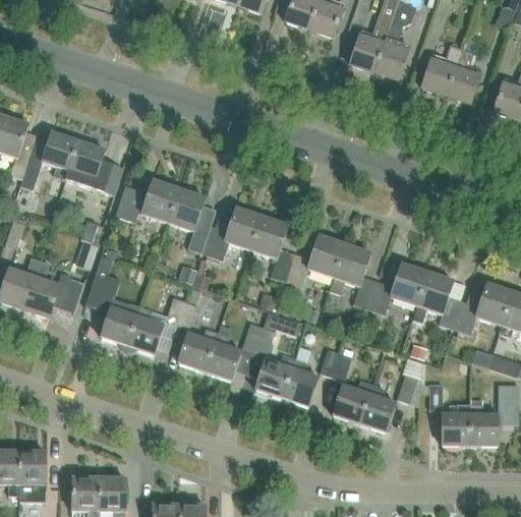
[(238,0),(236,5),(259,13),(265,0),(238,0)]
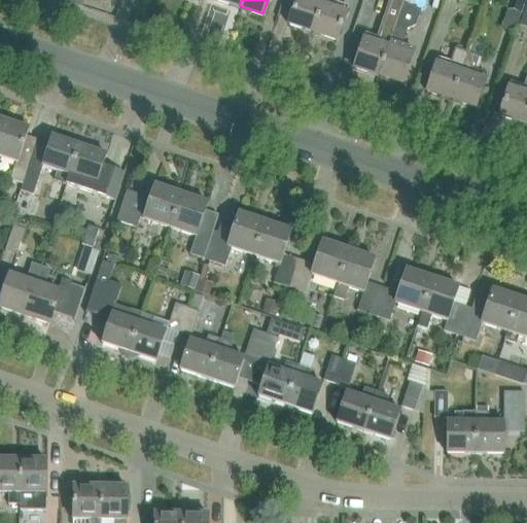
[(312,30),(320,1),(320,0),(294,0),(287,22),(312,30)]
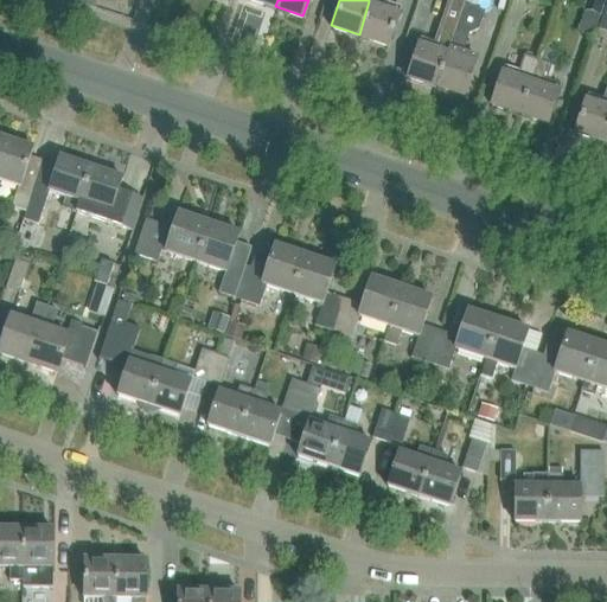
[(369,0),(369,1),(359,34),(387,43),(400,4),(389,0),(369,0)]
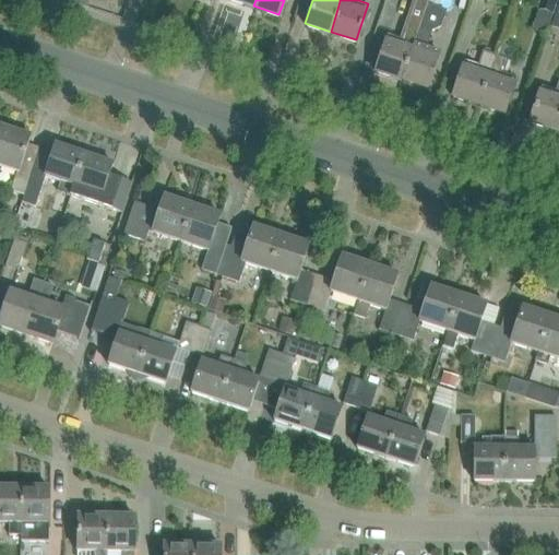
[(376,68),(403,77),(427,1),(427,0),(412,0),(399,37),(387,33),(376,68)]
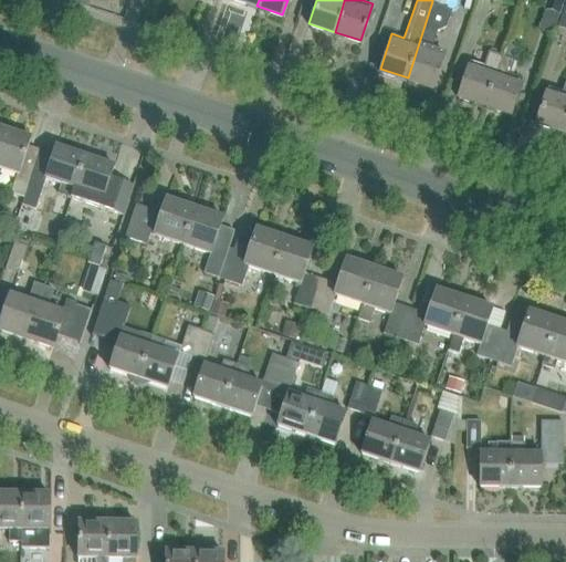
[(546,0),(545,4),(558,9),(561,0),(546,0)]
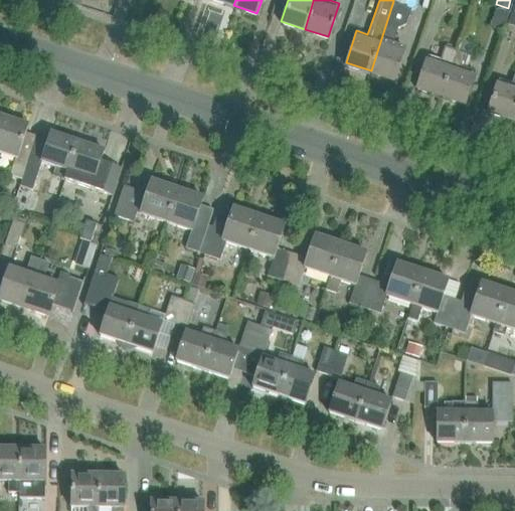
[(393,1),(371,70),(392,77),(403,45),(390,41),(395,28),(405,24),(411,7),(403,4),(393,1)]
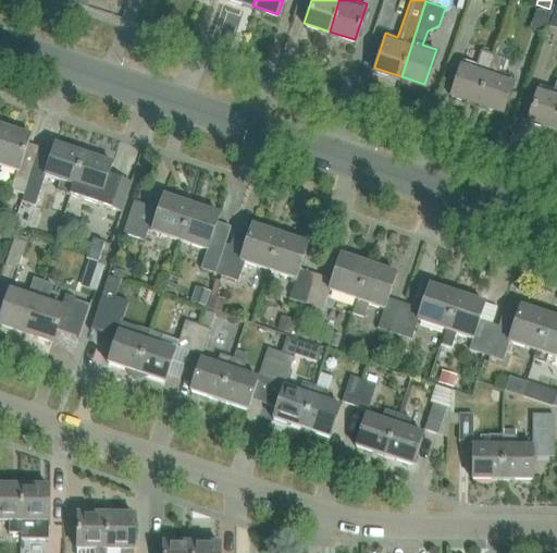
[(450,94),(477,101),(492,52),(480,48),(475,62),(462,58),(450,94)]
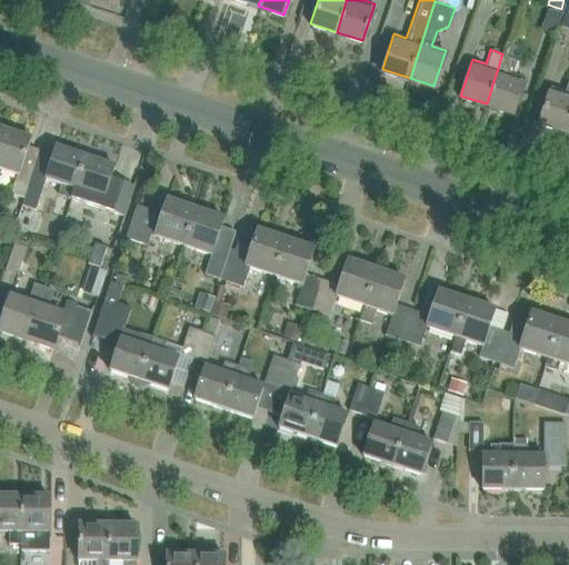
[(502,53),(487,103),(512,112),(523,77),(511,72),(516,58),(502,53)]
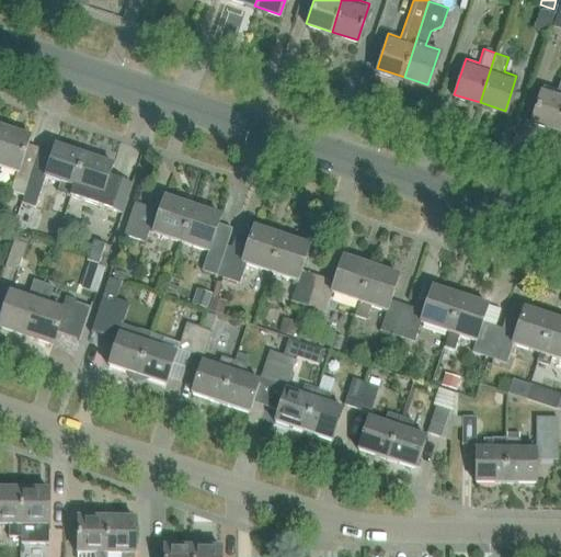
[(557,127),(560,115),(560,79),(559,79),(556,89),(544,84),(531,120),(557,127)]
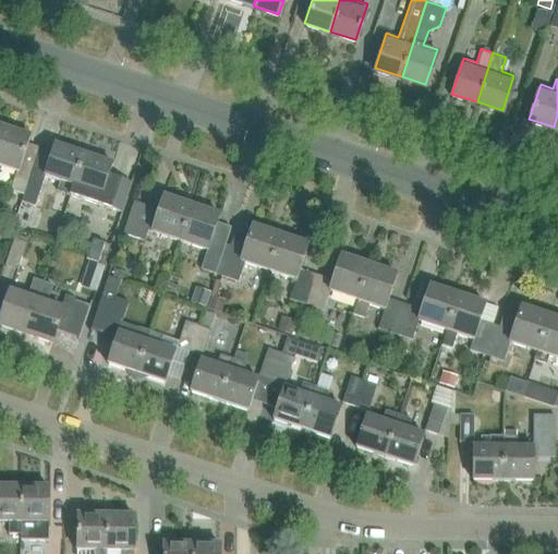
[(31,134),(1,124),(0,128),(0,161),(17,168),(11,187),(24,191),(29,171),(39,144),(28,140),(31,134)]
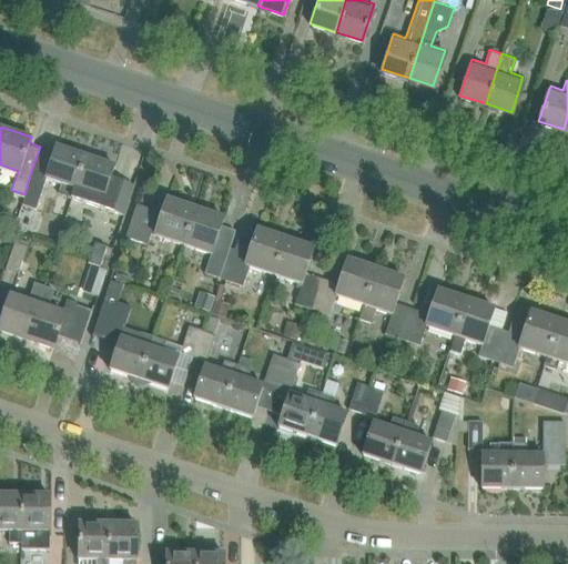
[(59,192),(72,197),(85,154),(57,144),(54,151),(40,147),(30,174),(24,194),(21,202),(34,207),(43,179),(46,180),(46,177),(62,182),(59,192)]
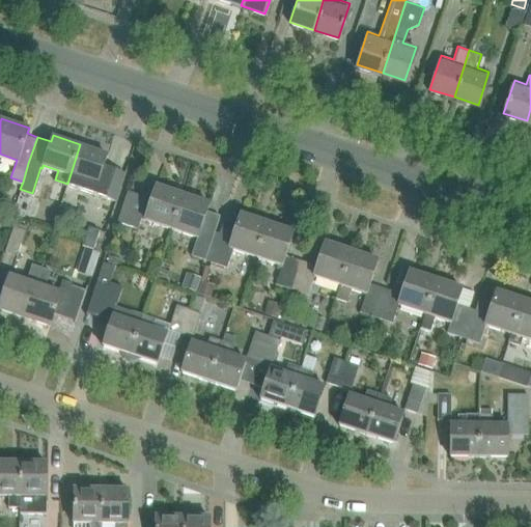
[(108,154),(80,144),(67,184),(115,200),(124,172),(104,165),(108,154)]
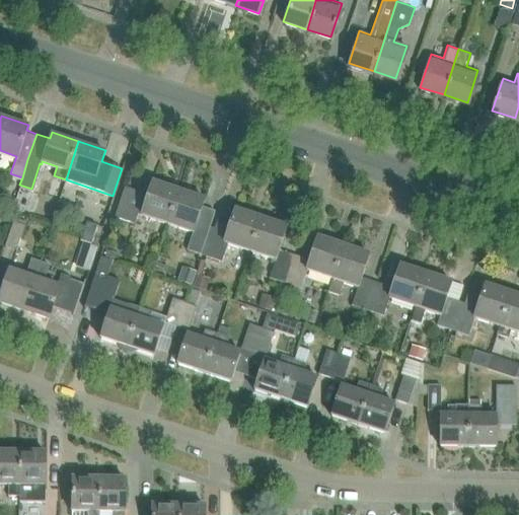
[(166,220),(176,188),(152,179),(147,195),(124,188),(115,215),(134,221),(137,211),(166,220)]
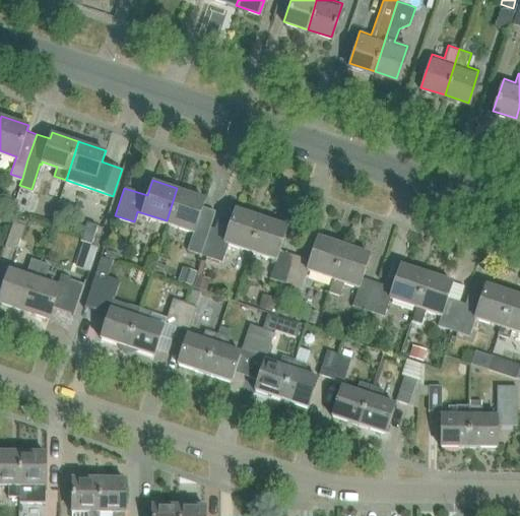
[(19,185),(16,194),(28,198),(31,189),(19,185)]
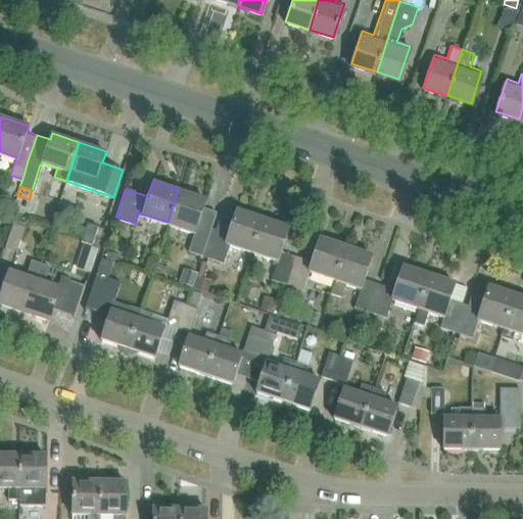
[(200,253),(209,226),(215,209),(202,205),(204,197),(178,189),(168,222),(193,230),(187,248),(200,253)]
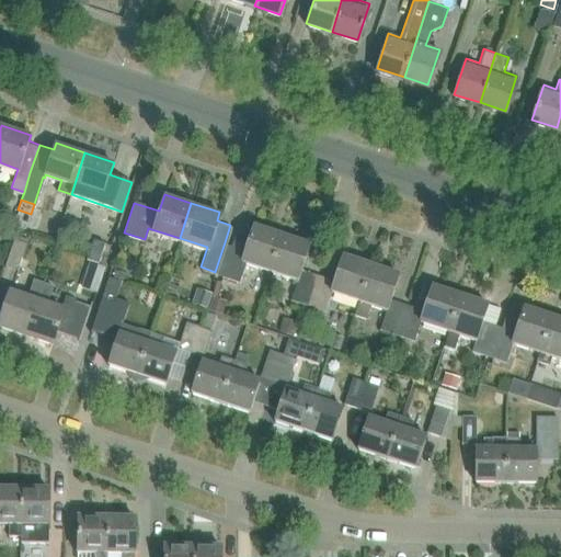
[(270,269),(282,234),(253,224),(251,231),(237,227),(221,273),(236,277),(242,260),(270,269)]
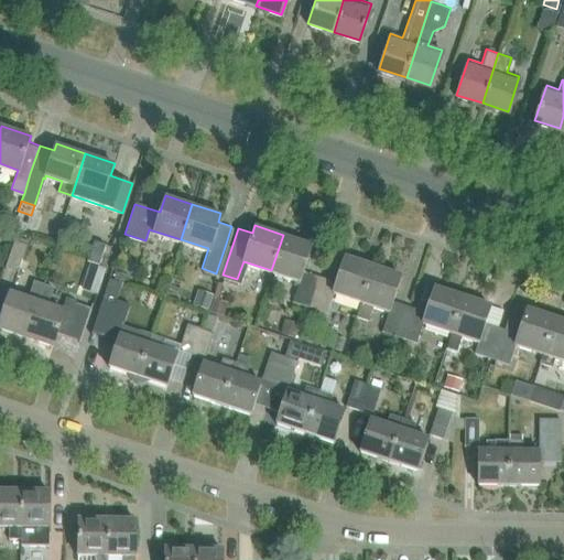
[(311,244),(283,235),(271,270),(299,280),(292,299),(307,303),(317,273),(302,268),(311,244)]
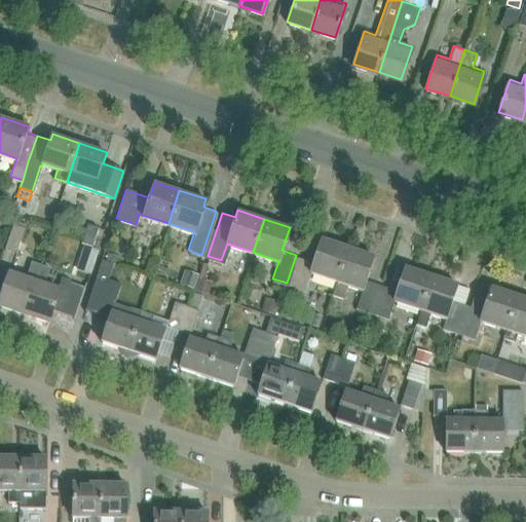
[(16,250),(24,225),(12,222),(5,246),(16,250)]
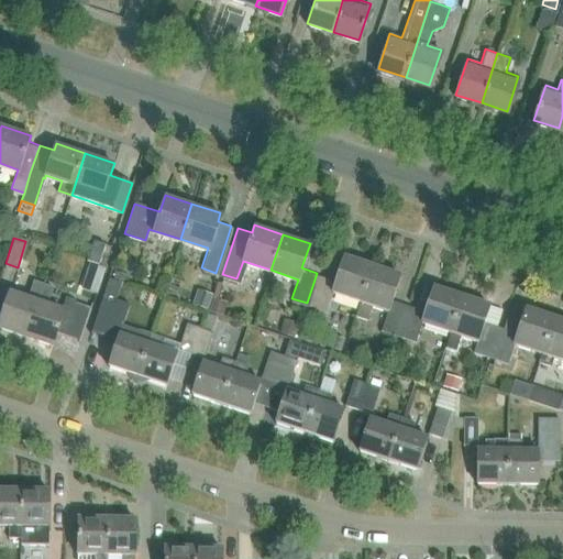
[(87,260),(98,263),(106,243),(94,239),(87,260)]
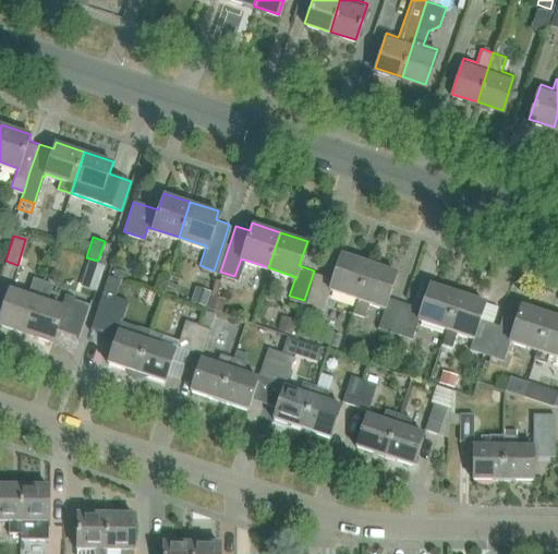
[(356,298),(368,262),(341,252),(332,278),(318,273),(308,302),(323,306),(329,288),(356,298)]
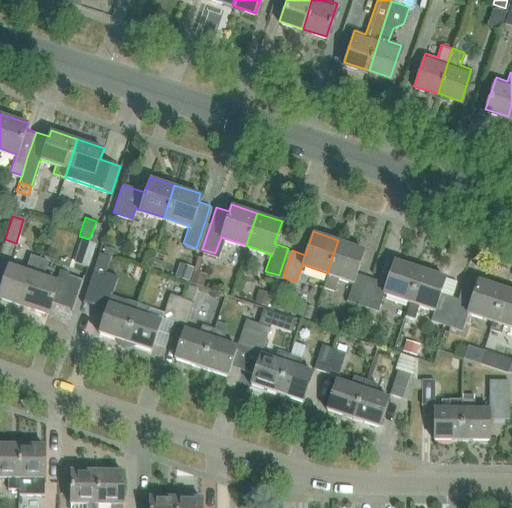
[(363,248),(338,240),(327,273),(323,285),(334,288),(338,277),(352,282),(347,298),(359,302),(368,275),(355,271),(363,248)]
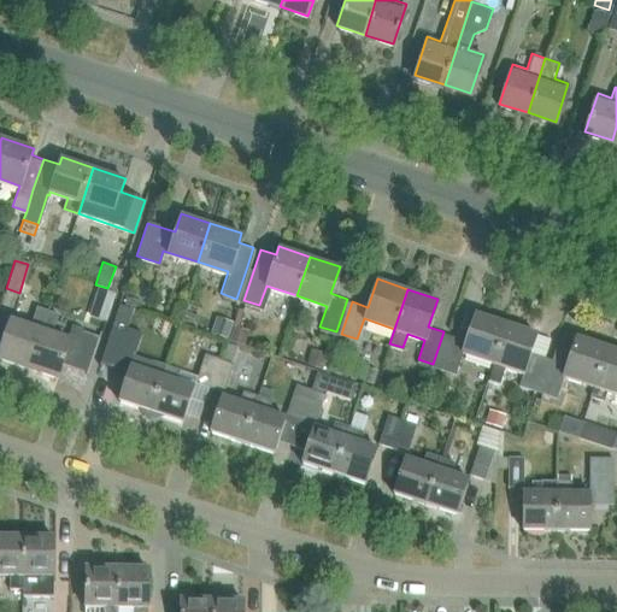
[(0,349),(0,355),(28,366),(47,309),(37,305),(31,324),(11,317),(0,349)]
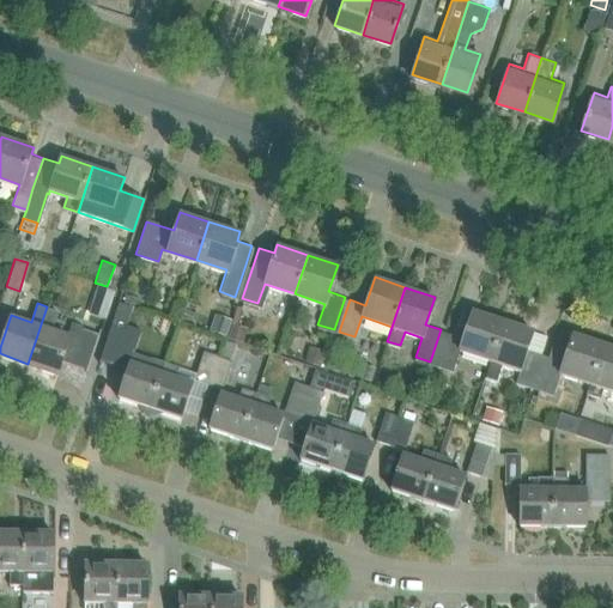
[(58,310),(47,306),(28,364),(56,374),(62,357),(86,365),(85,369),(86,369),(98,333),(82,327),(73,324),(68,336),(50,330),(58,310)]
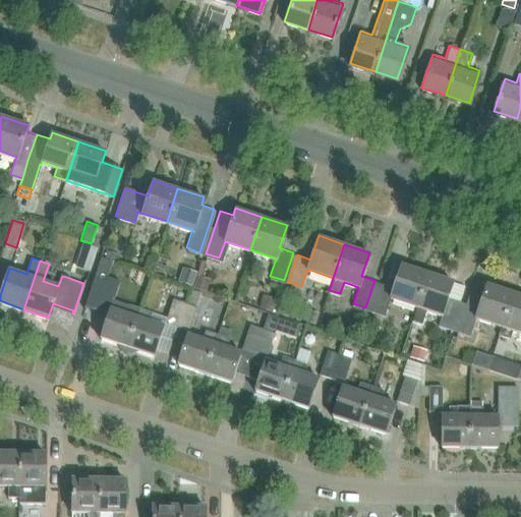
[(390,296),(416,305),(426,273),(401,264),(393,287),(381,282),(371,309),(384,314),(390,296)]
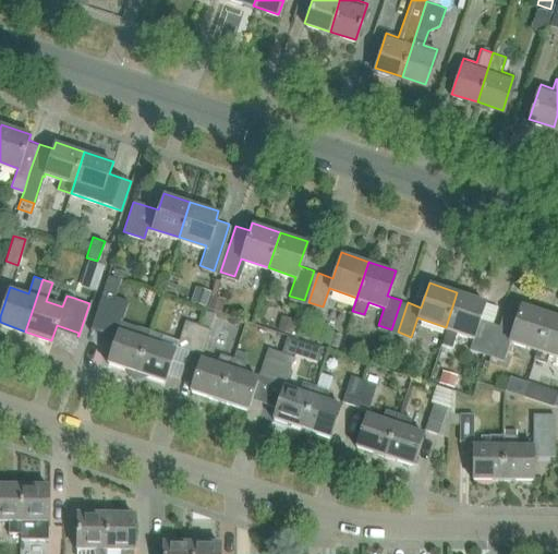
[(210,289),(195,284),(190,299),(206,304),(210,289)]
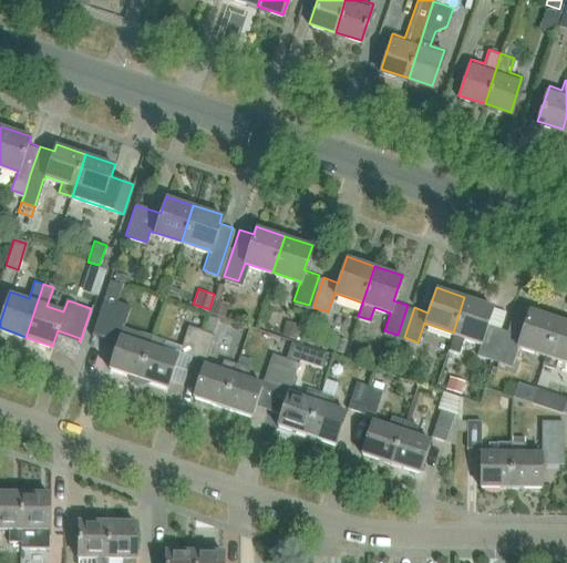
[(228,302),(215,297),(210,310),(225,315),(228,302)]
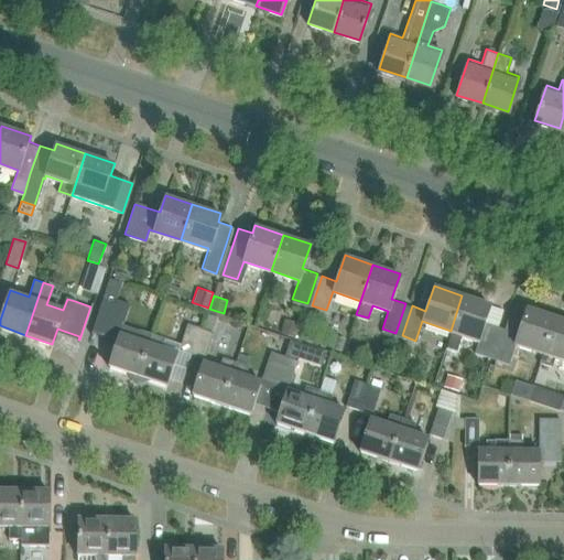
[(490,305),(462,295),(451,331),(445,346),(457,351),(463,335),(478,341),(474,351),(488,356),(498,326),(485,322),(490,305)]
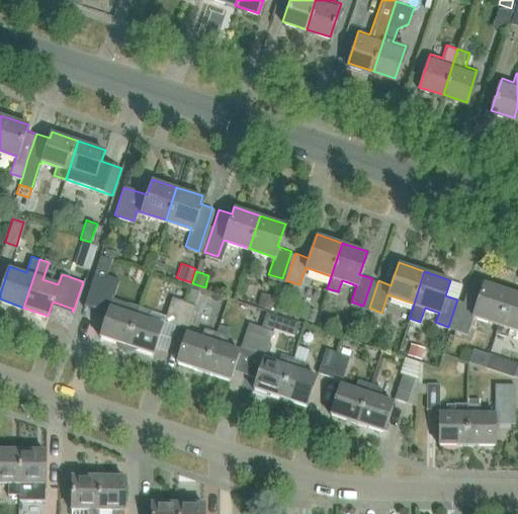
[(119,277),(108,273),(106,278),(94,274),(89,288),(101,292),(100,296),(111,301),(119,277)]
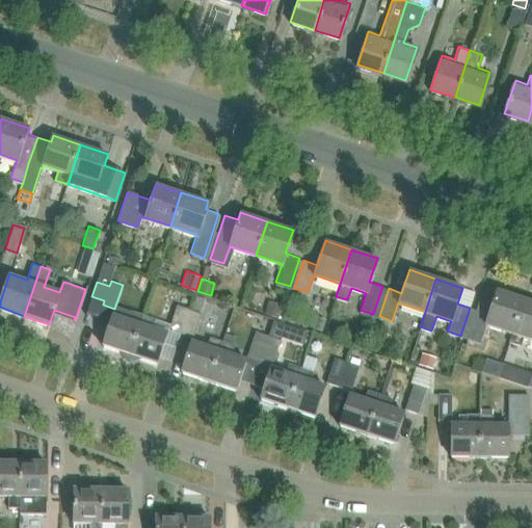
[(485,324),(510,333),(523,298),(498,290),(495,298),(481,293),(467,337),(479,342),(485,324)]
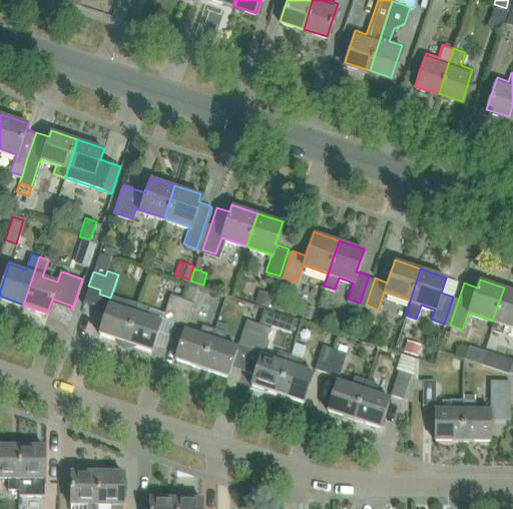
[(192,297),(196,286),(189,284),(185,295),(192,297)]
